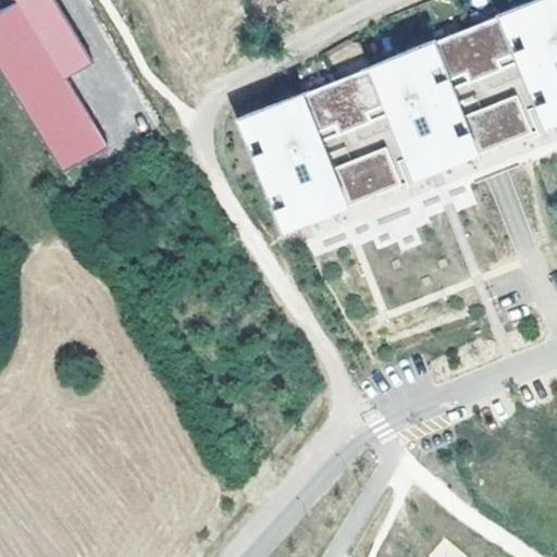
[(0,10),(0,63),(54,173),(106,148),(69,74),(88,65),(56,0),(12,0),(14,3),(0,10)]
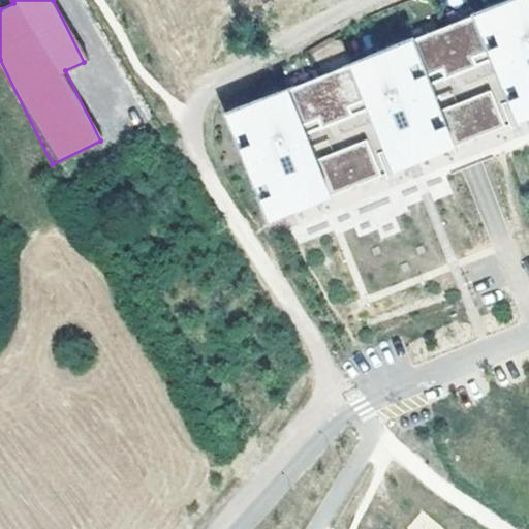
[(244,124),(234,128),(266,207),(281,200),(278,192),(291,187),(300,208),(320,199),(314,185),(324,181),(331,195),(382,174),(368,138),(348,147),(351,155),(338,160),(335,152),(316,159),(306,133),(324,126),(320,117),(348,106),(352,115),(369,109),(389,157),(404,151),(401,143),(415,136),(424,157),(444,149),(438,134),(448,130),(455,145),(506,124),(491,88),(471,96),(475,104),(462,111),(459,101),(440,109),(430,84),(447,76),(444,67),(472,56),(475,65),(493,58),(512,106),(528,100),(525,92),(528,90),(528,2),(528,0),(503,0),(486,8),(491,23),(483,26),(476,11),(447,23),(444,16),(436,19),(439,27),(410,38),(416,53),(407,57),(401,42),(362,58),(368,73),(359,76),(353,62),(324,73),(321,66),(312,69),(315,78),(287,89),(293,103),(283,107),(278,93),(238,109),(244,124)]
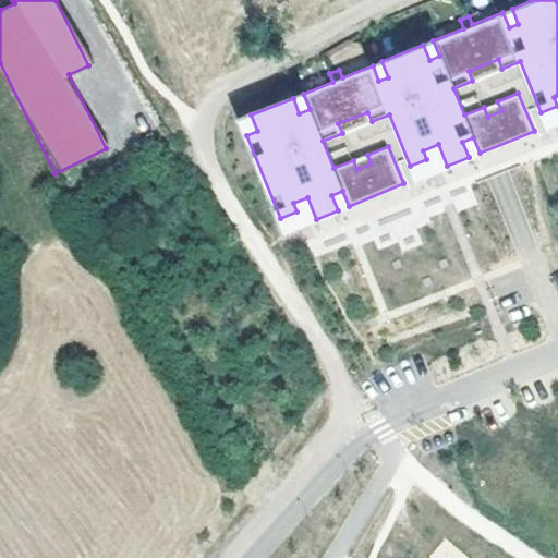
[(512,9),(502,12),(509,27),(518,24),(512,9)]
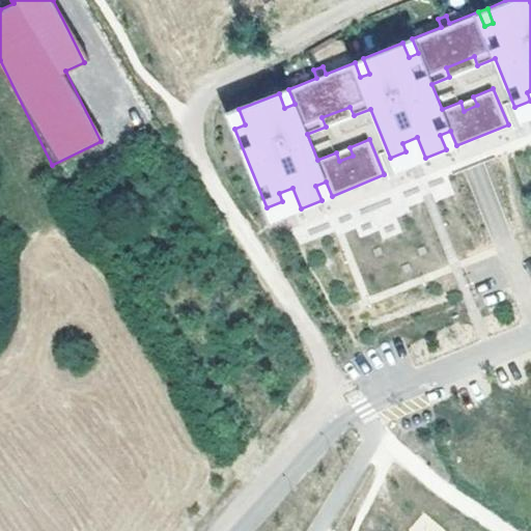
[(412,38),(402,43),(409,57),(418,53),(412,38)]
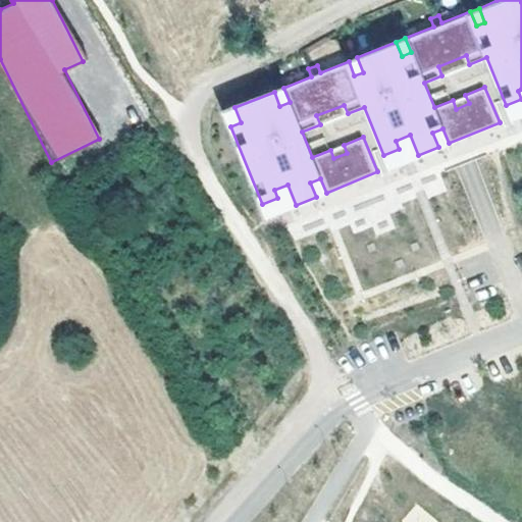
[(466,55),(438,66),(441,75),(469,64),(466,55)]
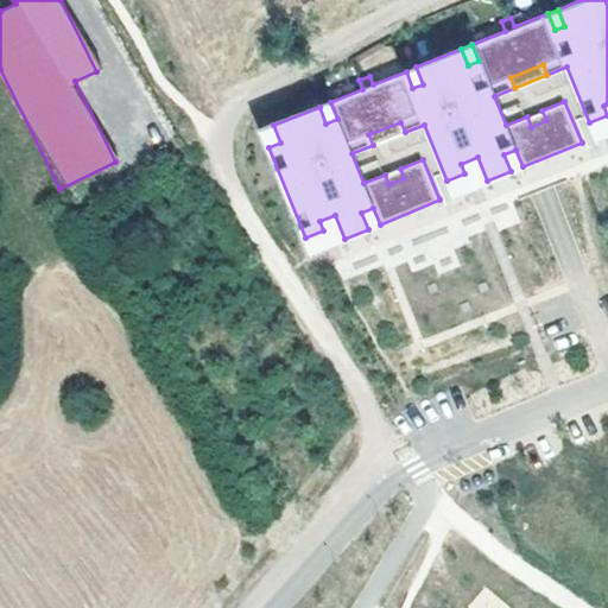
[(416,67),(406,71),(412,88),(423,84),(416,67)]
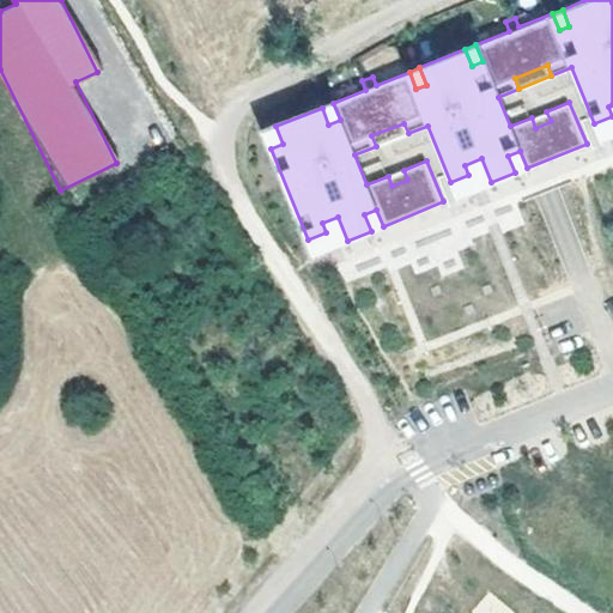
[(333,103),(322,108),(328,125),(340,120),(333,103)]
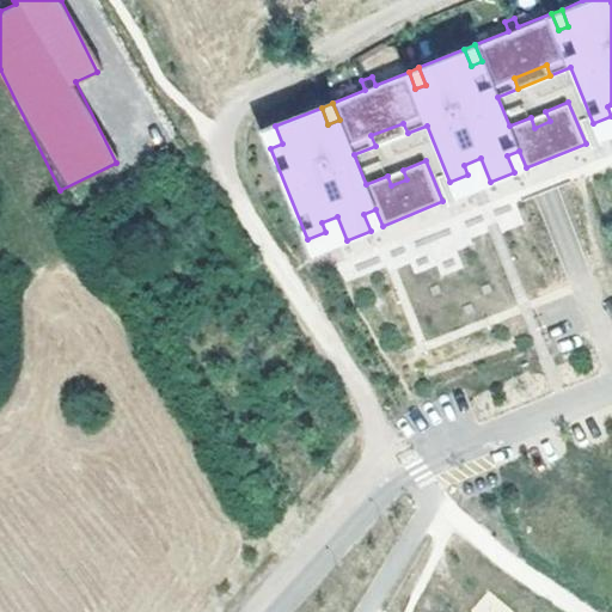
[(611,116),(593,123),(599,138),(611,132),(611,104),(607,106),(611,116)]
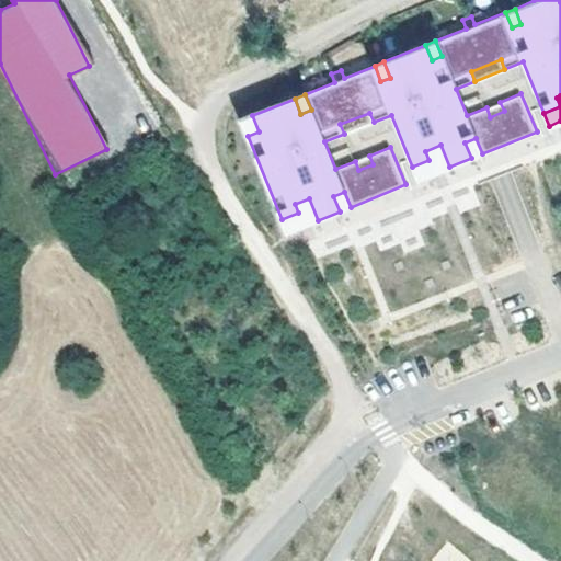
[(500,102),(487,107),(490,117),(504,111),(500,102)]
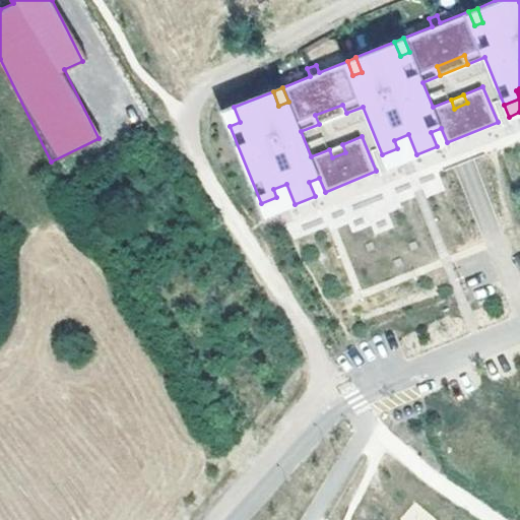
[(342,105),(315,115),(319,124),(346,113),(342,105)]
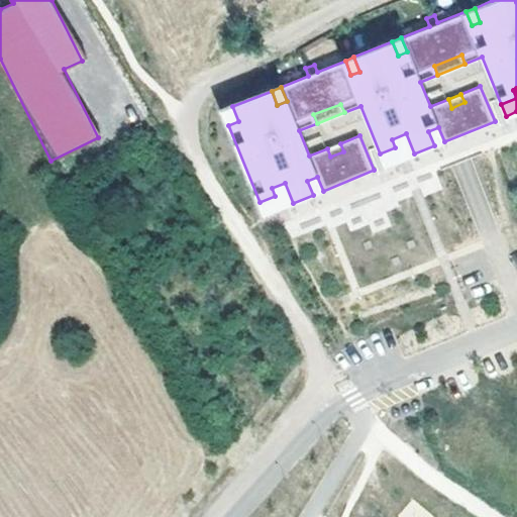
[(232,106),(222,111),(228,125),(238,121),(232,106)]
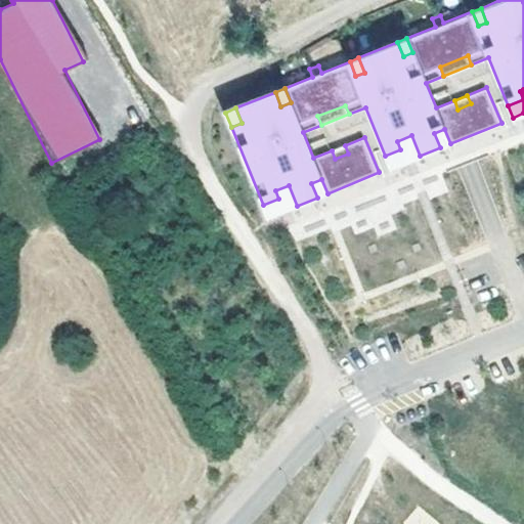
[(444,129),(434,133),(440,147),(450,143),(444,129)]
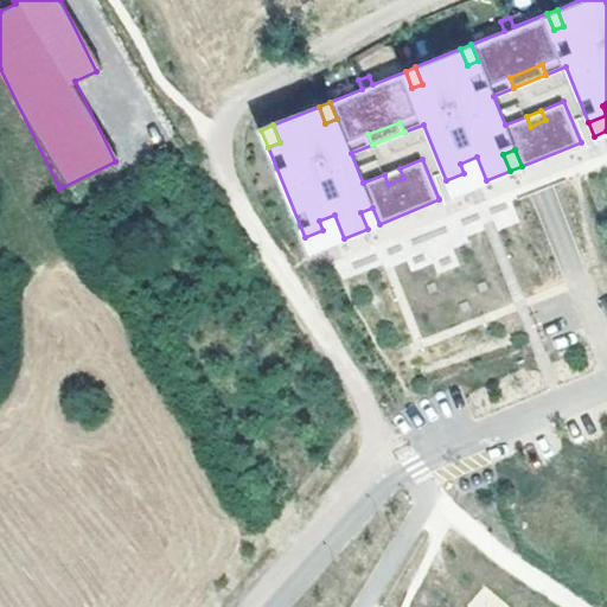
[(464,173),(446,180),(452,195),(486,180),(477,157),(460,164),(464,173)]
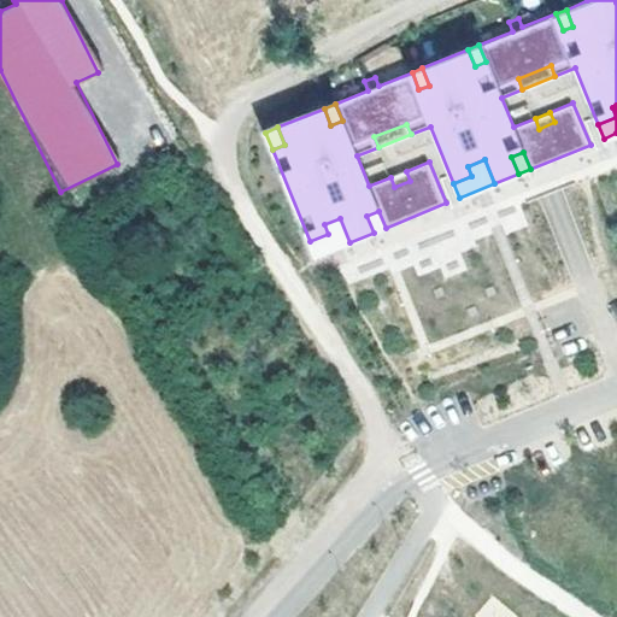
[(406,171),(391,177),(394,187),(410,181),(406,171)]
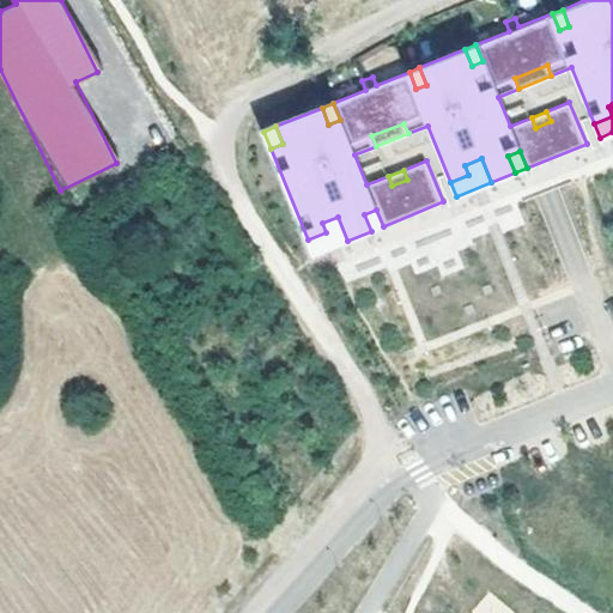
[(326,232),(308,240),(314,255),(347,241),(338,217),(322,223),(326,232)]
